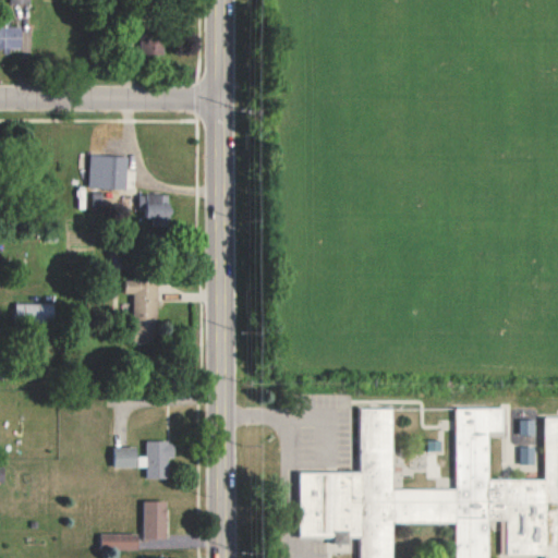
[(0,47),(23,48),(23,26),(0,26),(0,47)]
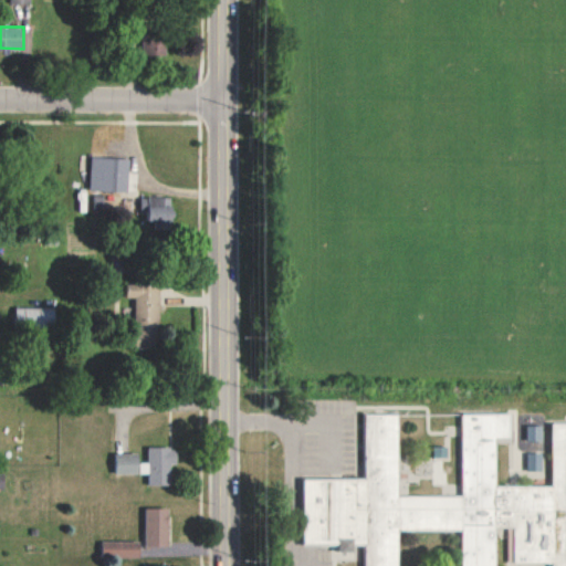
[(130,158),(106,157),(105,190),(129,191),(130,158)]
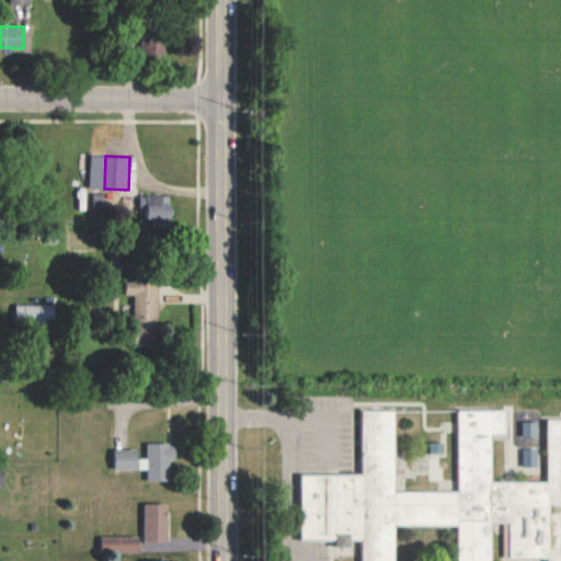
[(153,227),(174,227),(173,195),(139,196),(140,209),(146,209),(146,218),(153,218),(153,227)]
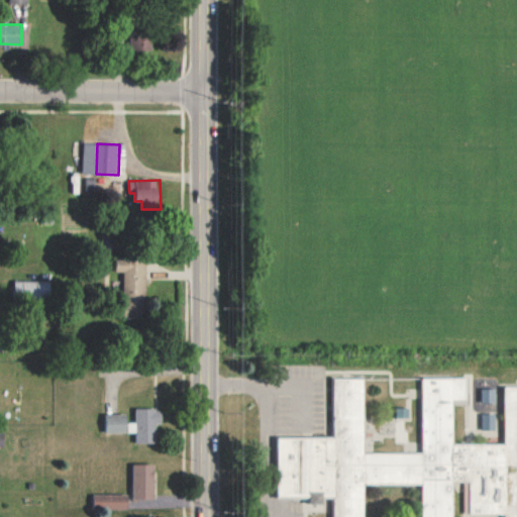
[(142,316),(142,309),(145,309),(147,259),(118,257),(118,272),(125,272),(124,315),(142,316)]
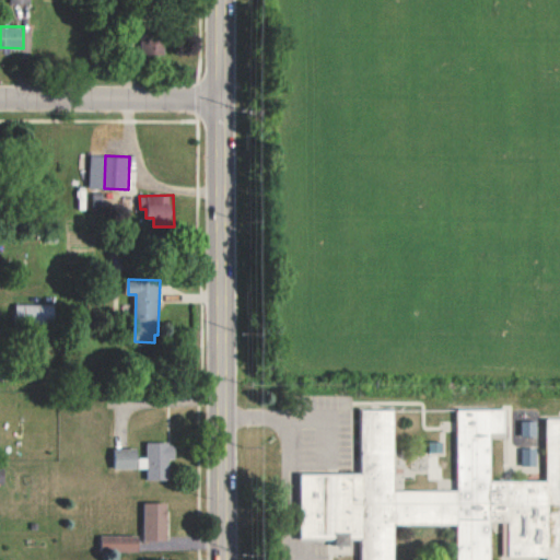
[(57,328),(56,303),(14,304),(15,329),(57,328)]
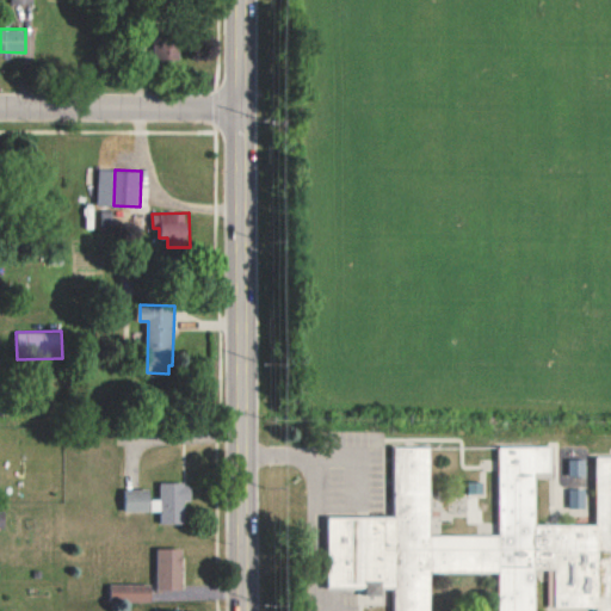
[(610,610),(610,456),(598,456),(598,524),(538,524),(538,506),(557,446),(501,446),(501,535),(432,536),(432,446),(394,446),(394,517),(329,517),(329,582),(384,600),(386,610),(432,610),(432,572),(501,572),(500,610),(537,610),(537,569),(550,569),(550,608),(599,608),(599,610),(610,610)]
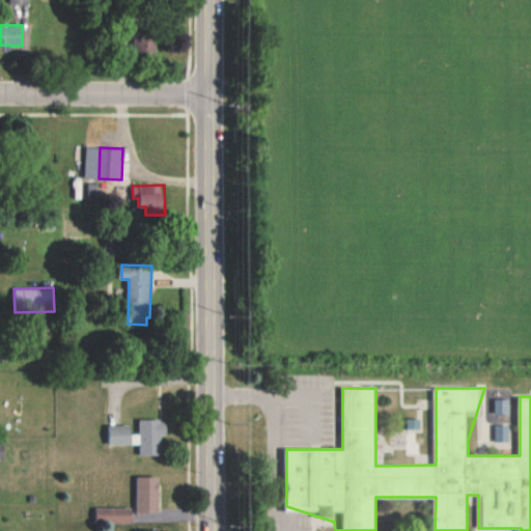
[(496,412),(509,413),(509,399),(496,399),(496,412)]
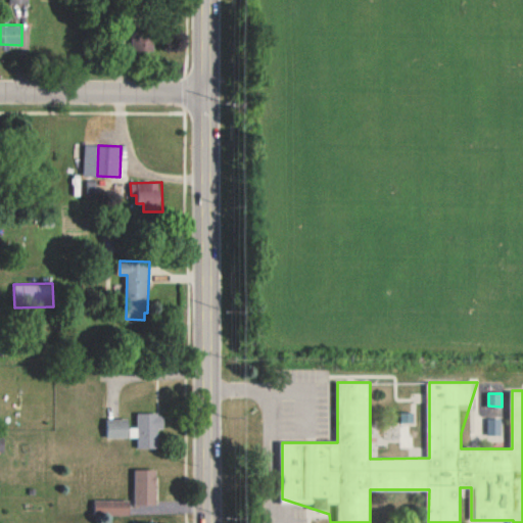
[(160,448),(159,429),(167,429),(165,413),(140,414),(140,427),(131,428),(131,418),(108,419),(108,438),(141,437),(141,449),(160,448)]
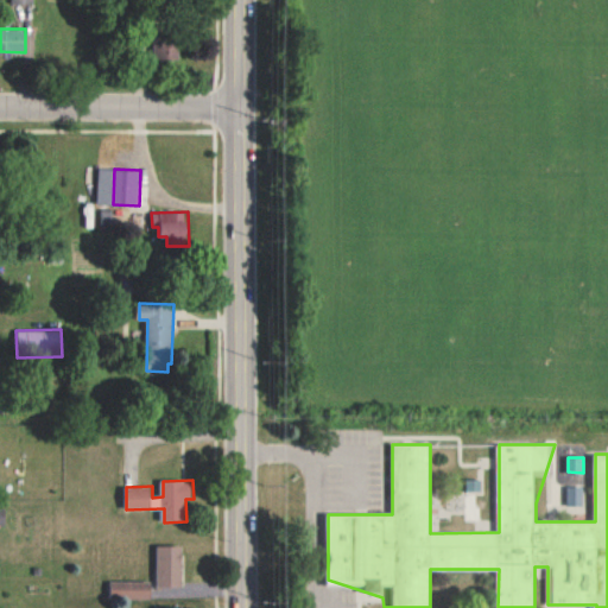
[(0,524),(10,525),(10,508),(0,508),(0,524)]
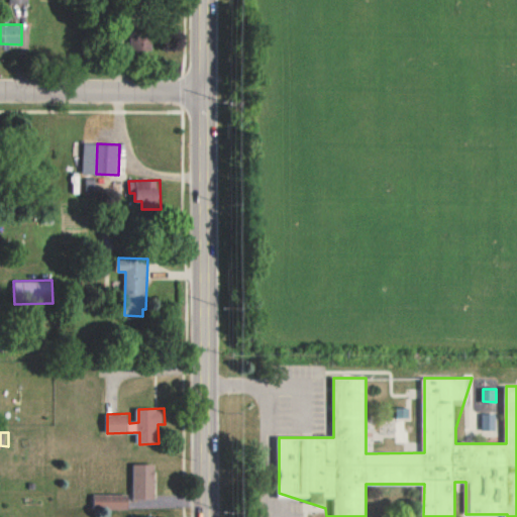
[(134,499),(156,499),(157,464),(135,463),(134,499)]
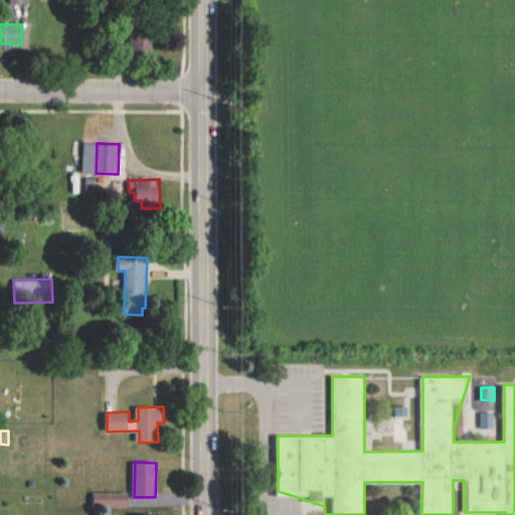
[(129,492),(96,492),(96,507),(129,506),(129,492)]
